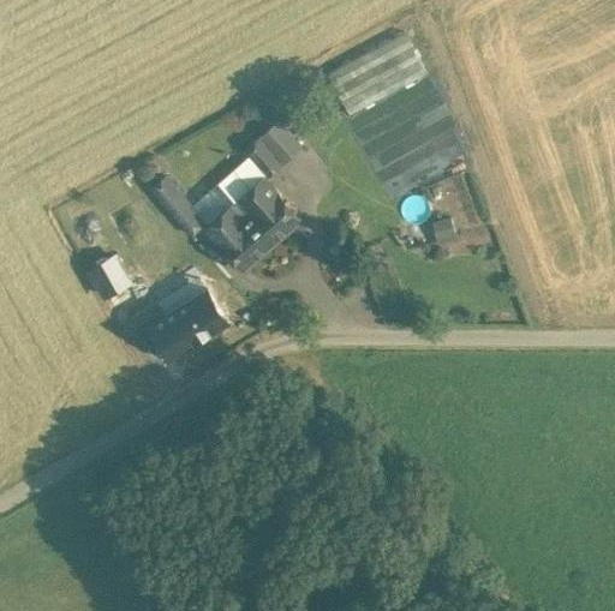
[(328,76),(350,118),(427,76),(404,34),(328,76)]
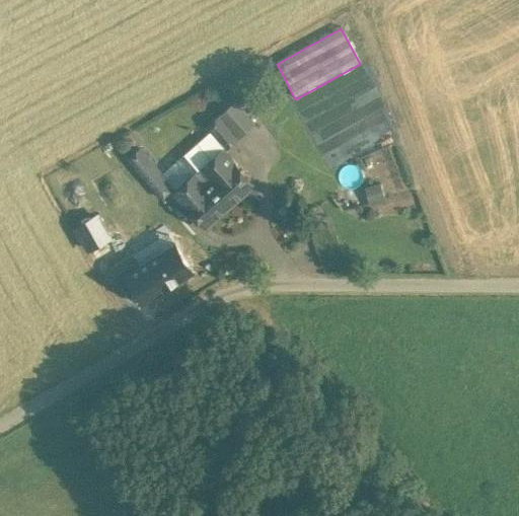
[(256,100),(265,112),(274,103),(266,93),(256,100)]
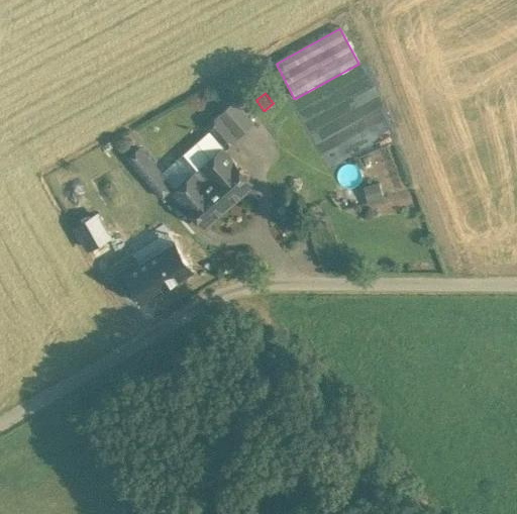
[(206,129),(209,132),(224,149),(225,150),(237,139),(218,118),(206,129)]
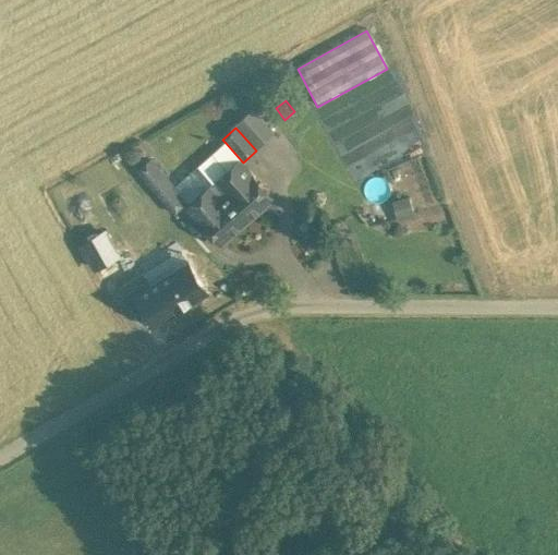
[(214,186),(239,165),(242,161),(226,143),(197,168),(214,186)]
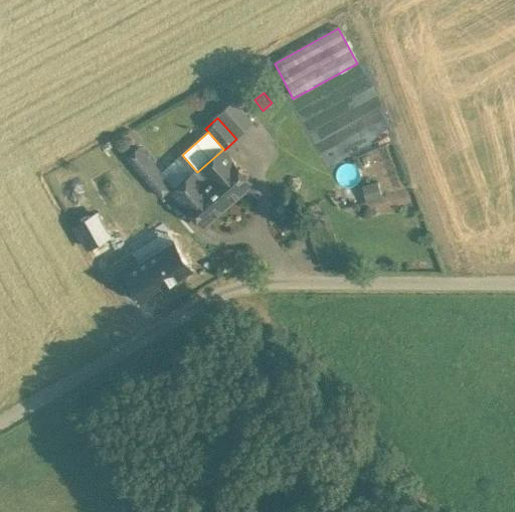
[(171,187),(161,174),(140,150),(127,160),(159,197),(171,187)]
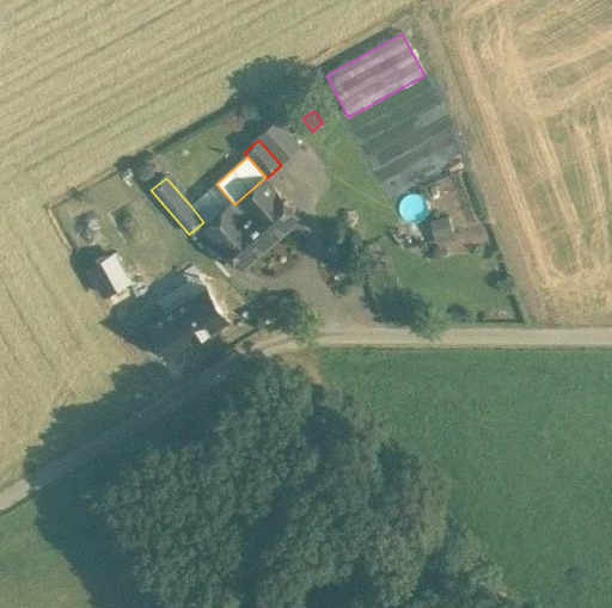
[(234,204),(270,245),(298,220),(262,180),(234,204)]
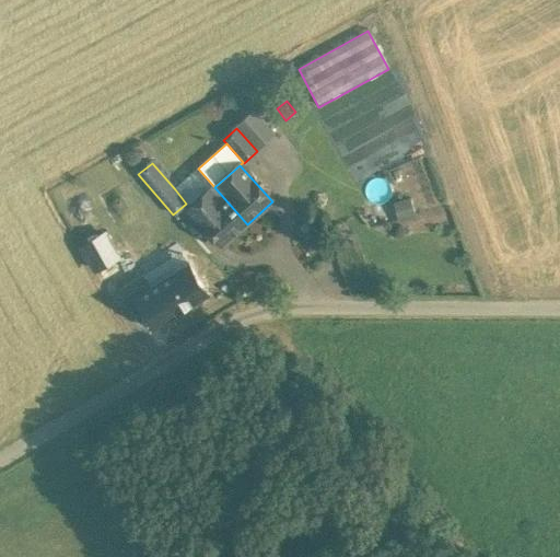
[(214,187),(198,169),(175,189),(186,204),(190,208),(214,187)]
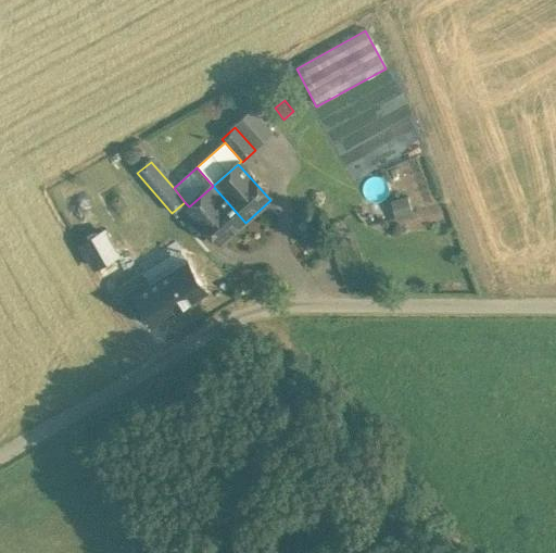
[(187,208),(219,244),(245,223),(213,186),(189,206),(187,208)]
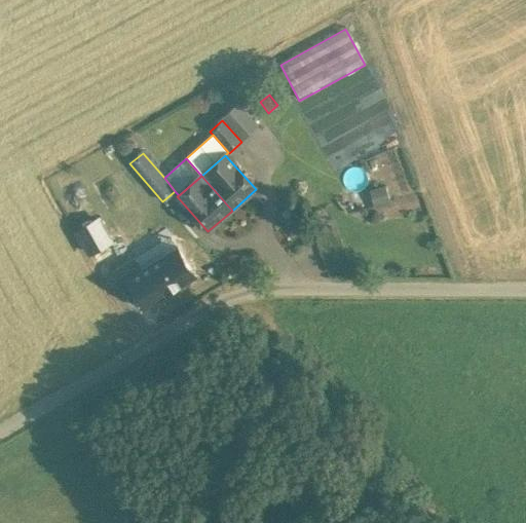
[(383,191),(368,195),(372,211),(387,207),(383,191)]
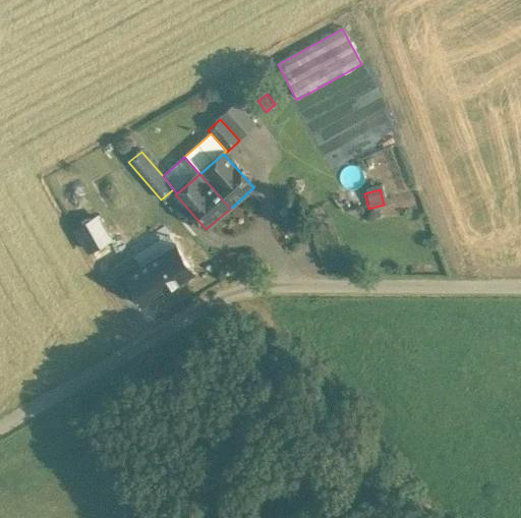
[(93,260),(110,250),(100,233),(83,242),(93,260)]
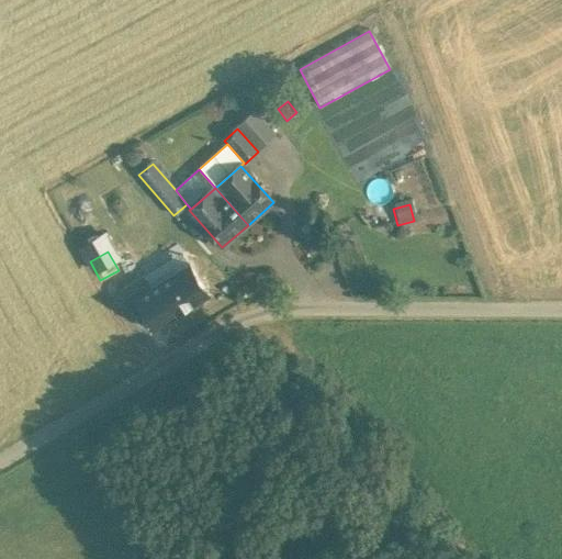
[(141,302),(156,326),(191,304),(172,276),(145,293),(137,297),(141,302)]
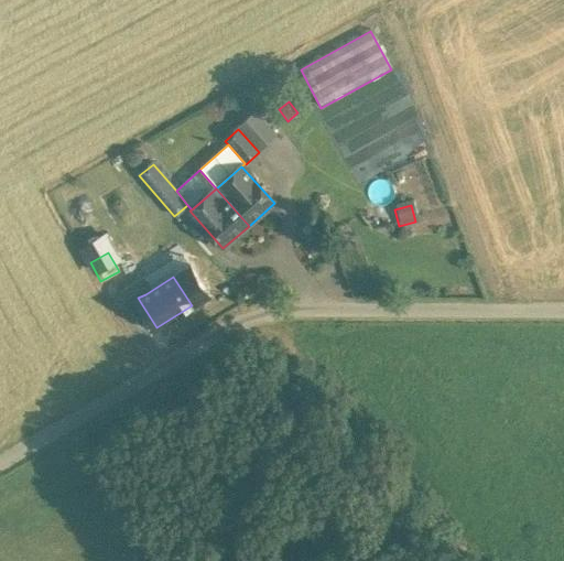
[(138,298),(145,294),(140,286),(125,297),(131,309),(141,303),(138,298)]
